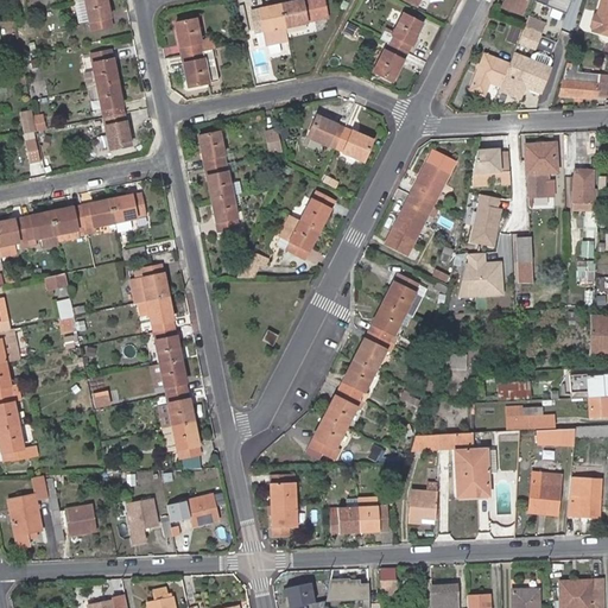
[(88,18),(83,0),(74,0),(78,20),(88,18)]
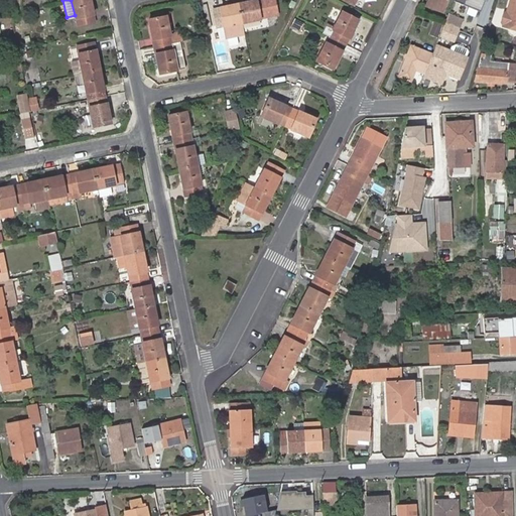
[(93,20),(89,0),(71,0),(75,15),(77,24),(93,20)]
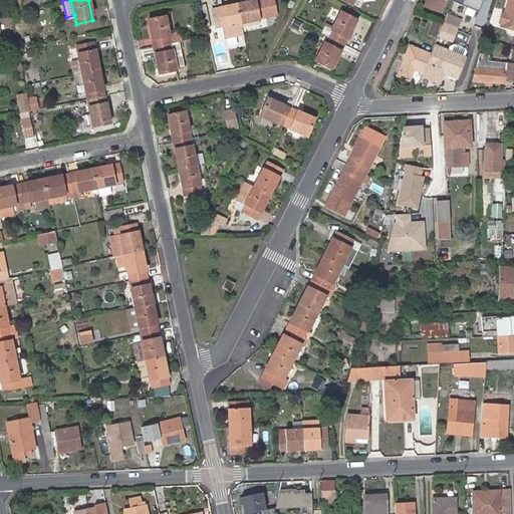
[(252,0),(238,3),(242,23),(266,18),(265,17),(276,15),(273,0),(252,0)]
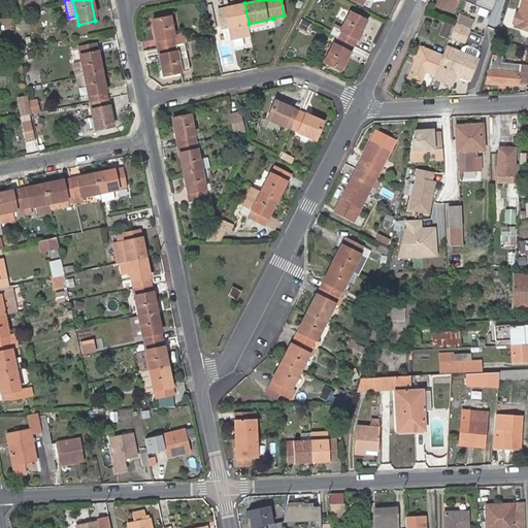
[(451,11),(453,7),(435,0),(433,5),(451,11)]
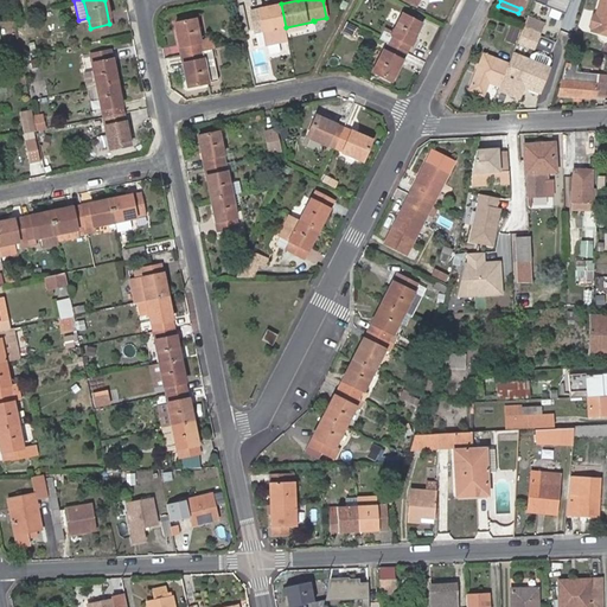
[(574,0),(535,0),(564,11),(568,0),(570,0),(574,1),(574,0)]
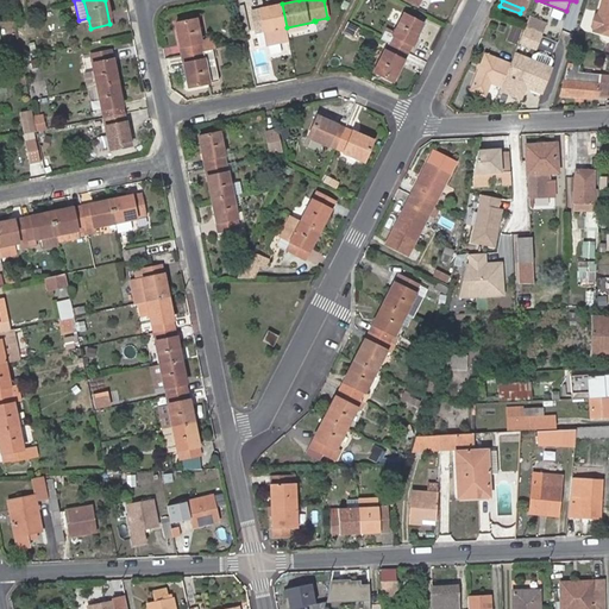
[(608,0),(600,0),(592,32),(608,36),(608,0)]
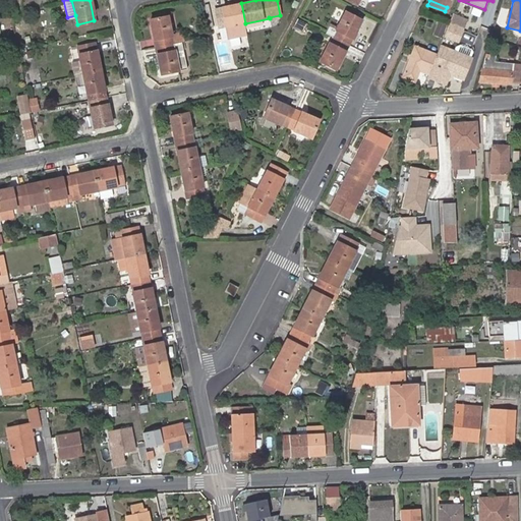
[(227,27),(245,23),(241,3),(215,8),(219,29),(227,27)]
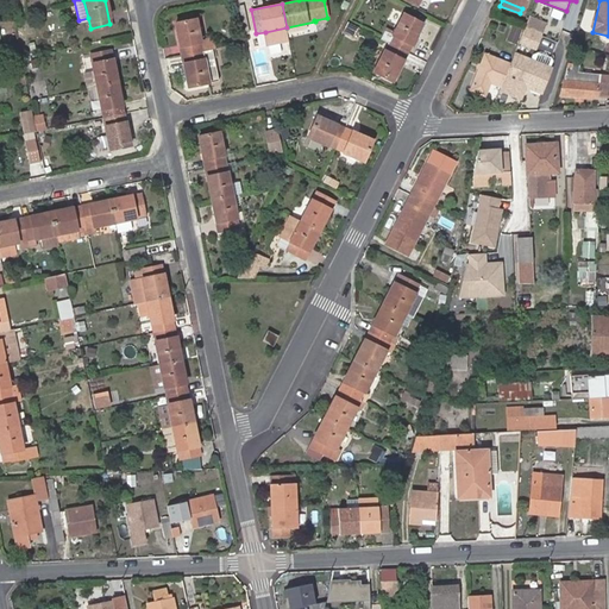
[(388,42),(407,51),(421,24),(403,14),(394,31),(388,42)]
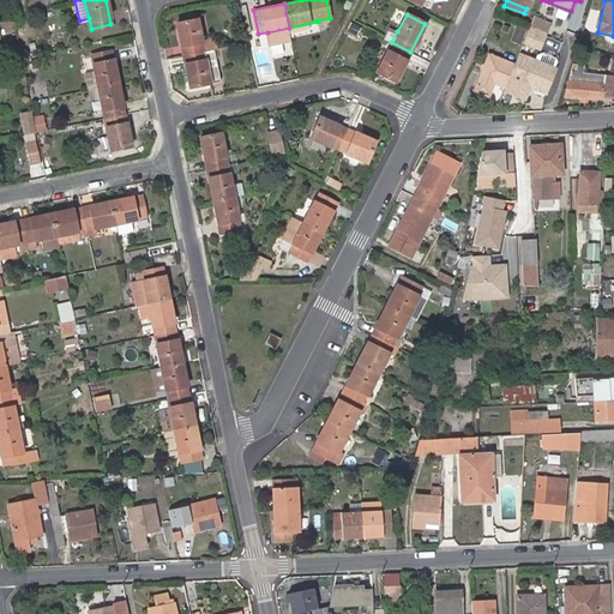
[(531,17),(528,28),(543,35),(548,23),(531,17)]
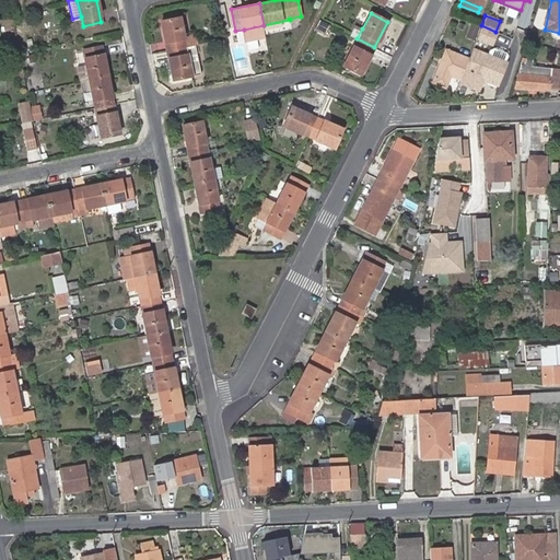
[(160,22),(165,49),(194,43),(196,43),(195,35),(183,37),(179,18),(160,22)]
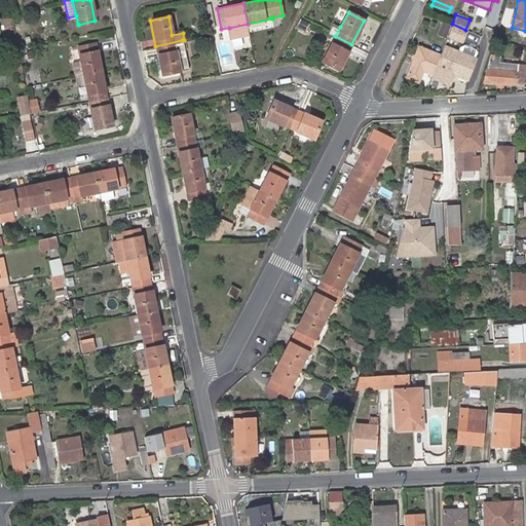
[(295,26),(295,27),(305,32),(309,23),(300,19),(295,26)]
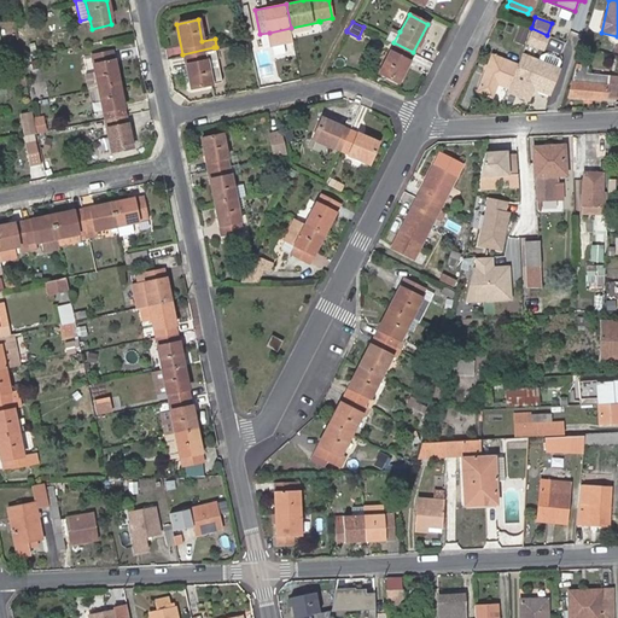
[(394,42),(400,31),(392,27),(386,39),(394,42)]
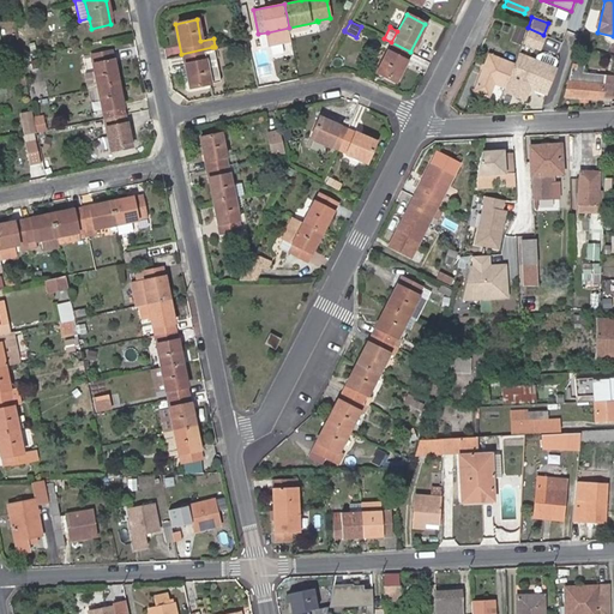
[(292,40),(289,28),(268,32),(270,44),(292,40)]
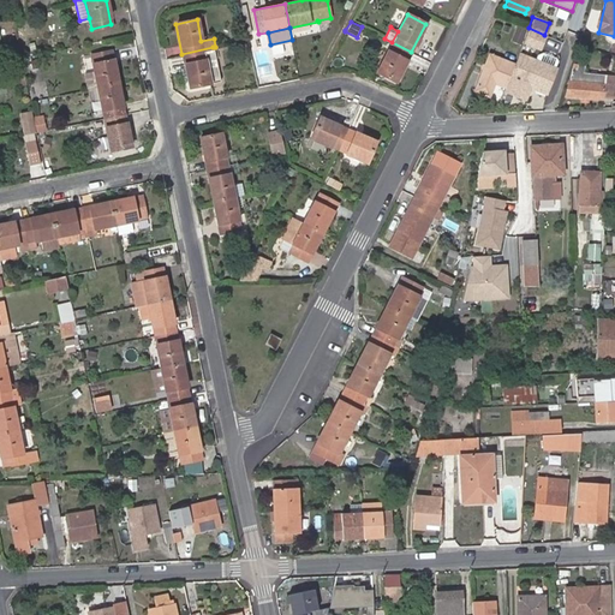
[(518,28),(512,39),(520,42),(525,30),(518,28)]
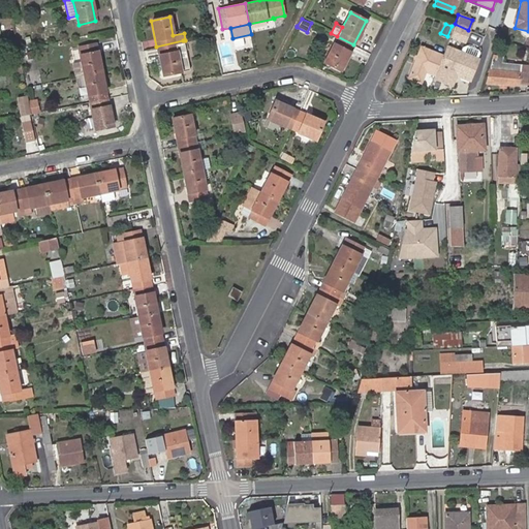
[(468,30),(455,24),(449,37),(464,42),(468,30)]
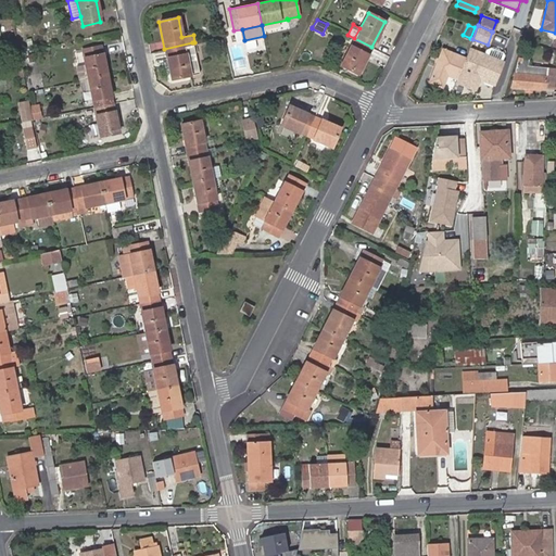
[(244,40),(242,29),(234,30),(236,41),(244,40)]
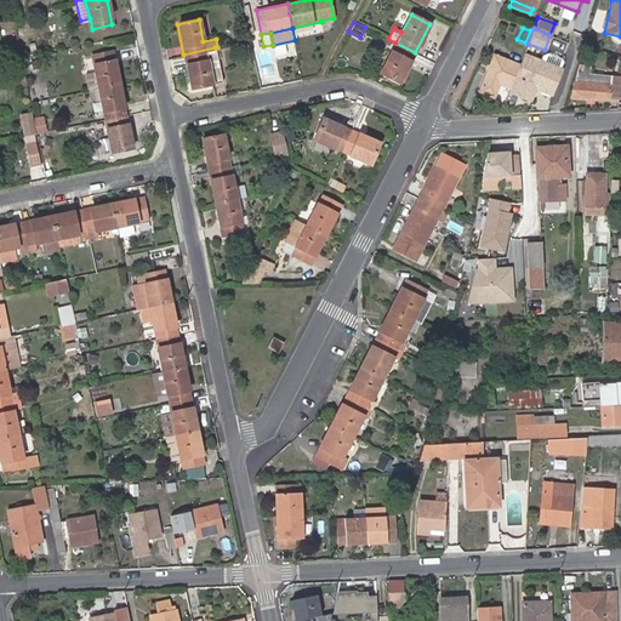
[(400,83),(415,52),(396,43),(380,73),(400,83)]
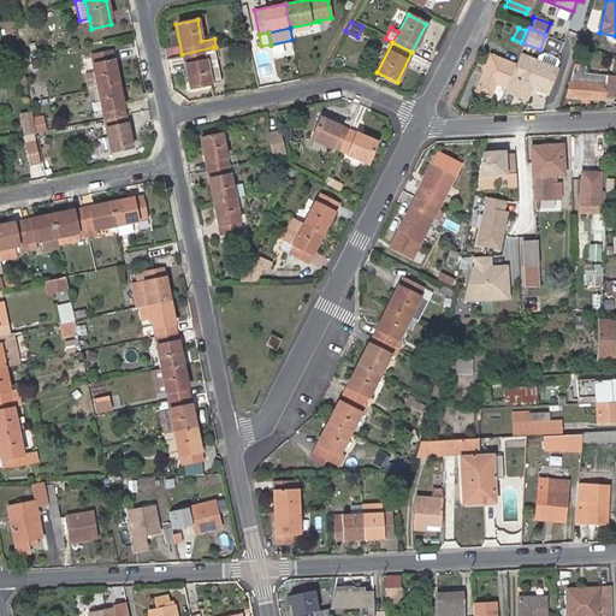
[(213,47),(182,54),(189,87),(220,81),(213,47)]
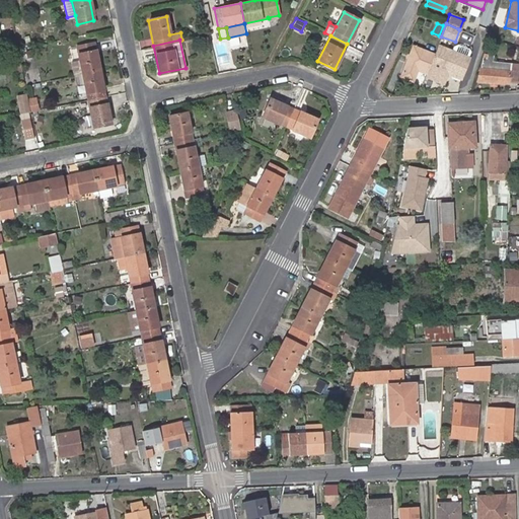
[(81,73),(99,69),(94,42),(76,46),(79,63),(81,73)]
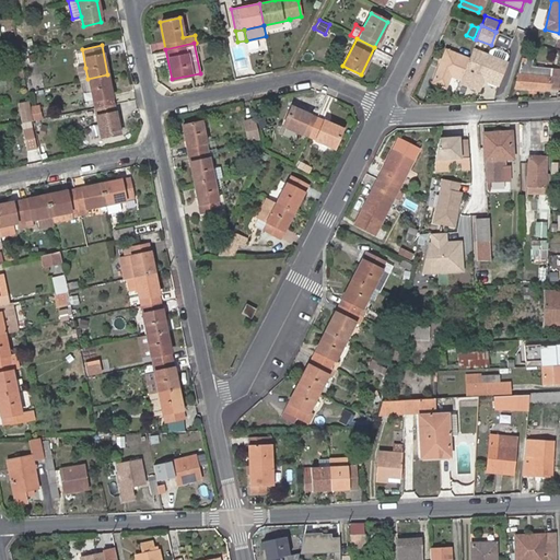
[(451,73),(462,78),(469,57),(445,48),(442,58),(440,62),(433,80),(446,85),(451,73)]
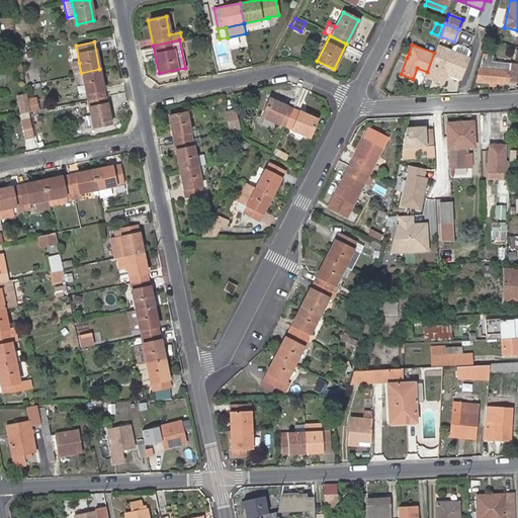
[(468,56),(437,45),(434,53),(427,72),(425,76),(443,83),(446,74),(449,67),(462,72),(468,56)]
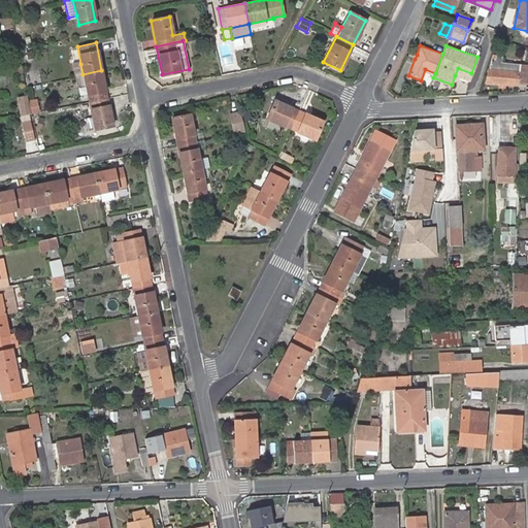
[(498,83),(504,84),(525,85),(527,71),(519,71),(519,66),(500,64),(500,58),(495,57),(494,60),(491,59),(486,81),(498,83)]
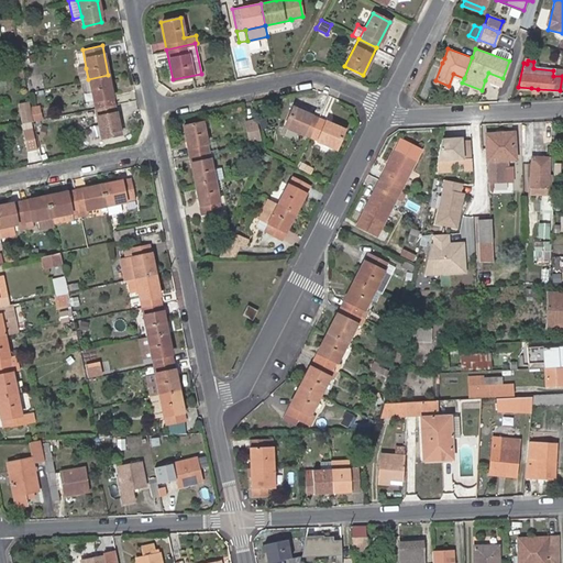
[(23,76),(21,63),(13,65),(15,78),(23,76)]
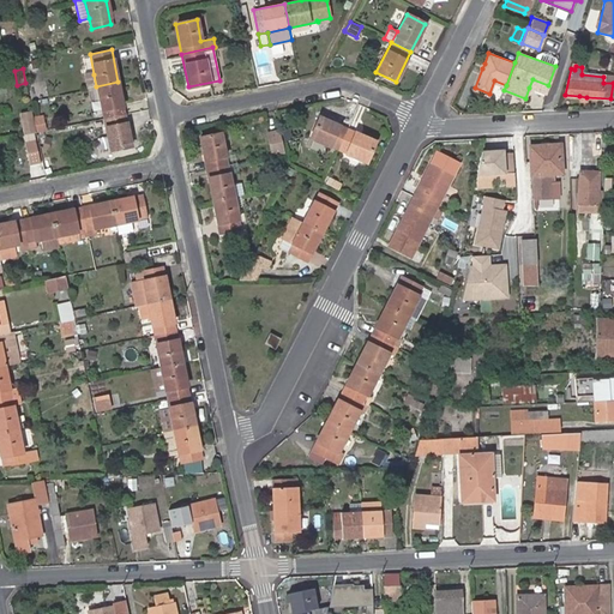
[(88,88),(96,86),(94,74),(85,76),(88,88)]
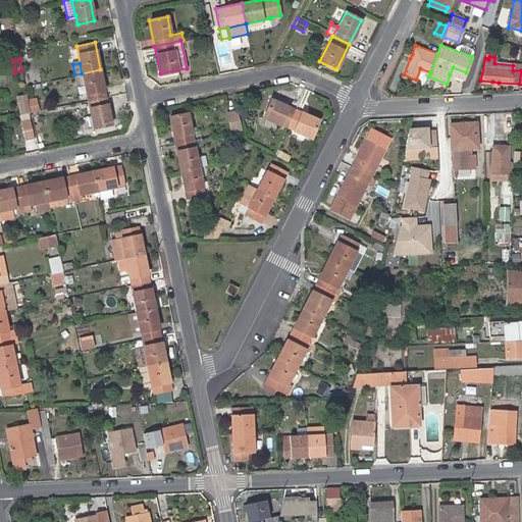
[(466,72),(453,67),(450,74),(463,80),(466,72)]
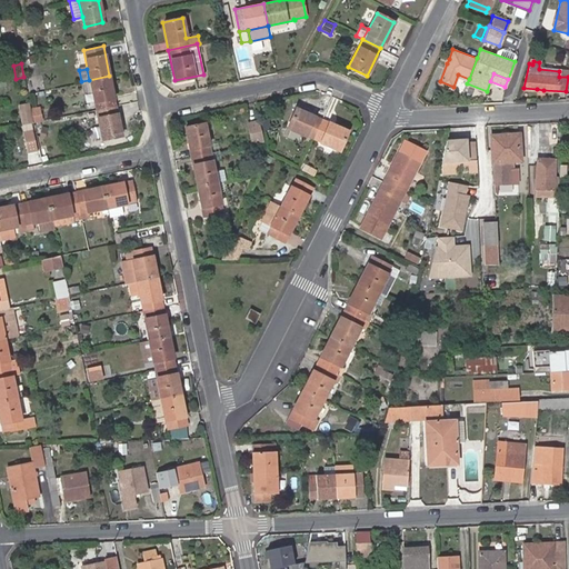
[(96,109),(115,105),(109,76),(89,80),(91,91),(96,109)]
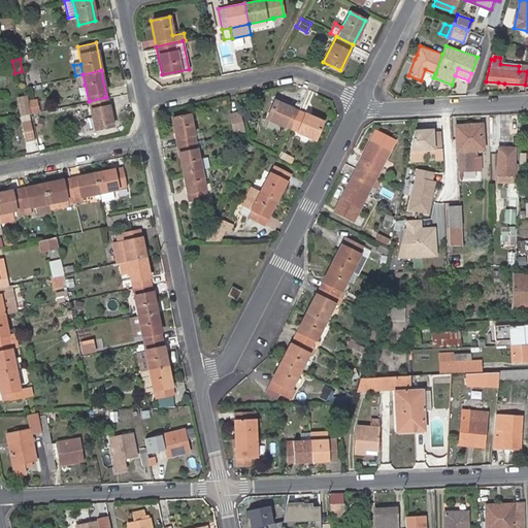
[(85,85),(83,74),(75,75),(77,86),(85,85)]
